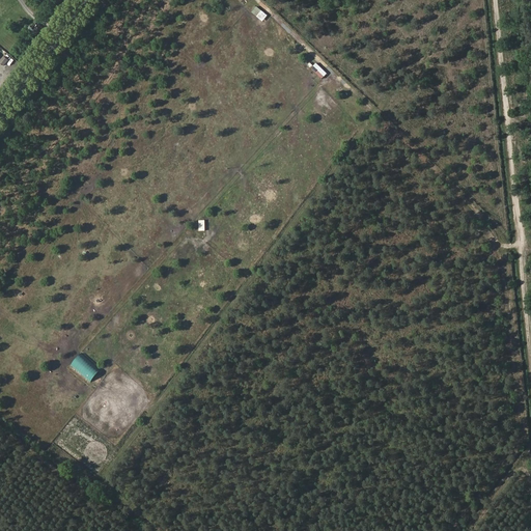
[(252,12),(257,16),(260,10),(256,6),(252,12)]
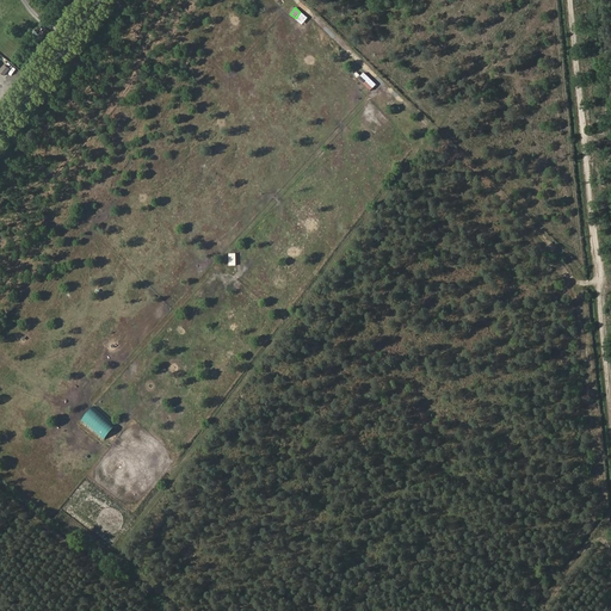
[(14,35),(11,32),(0,43),(5,47),(14,35)]
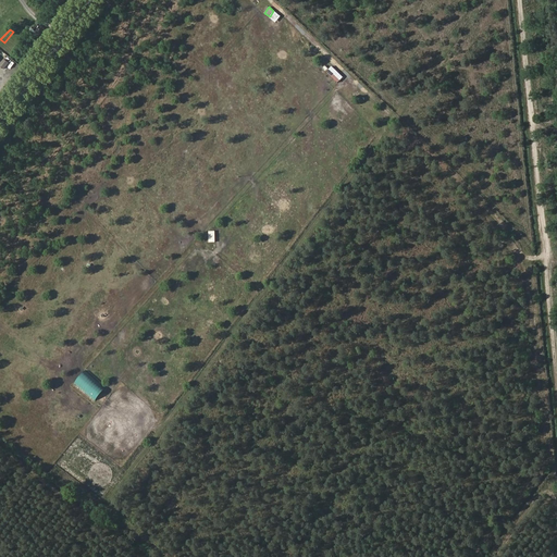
[(316,58),(320,53),(312,46),(309,50),(316,58)]
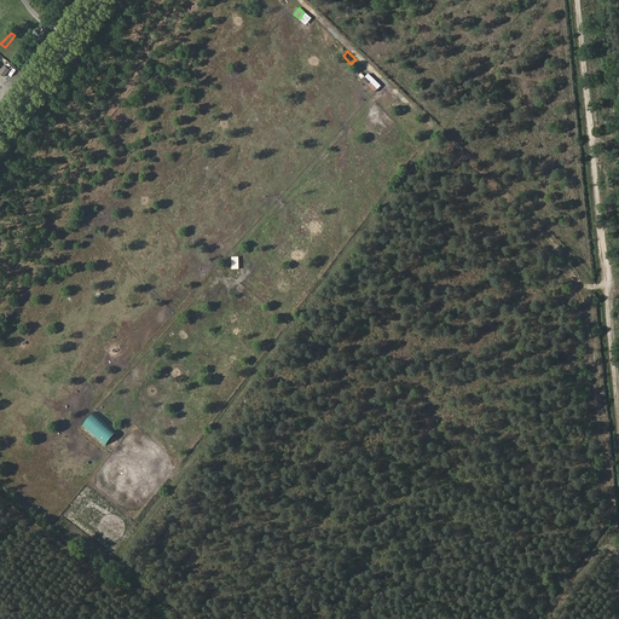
[(11,71),(5,67),(0,73),(5,77),(11,71)]
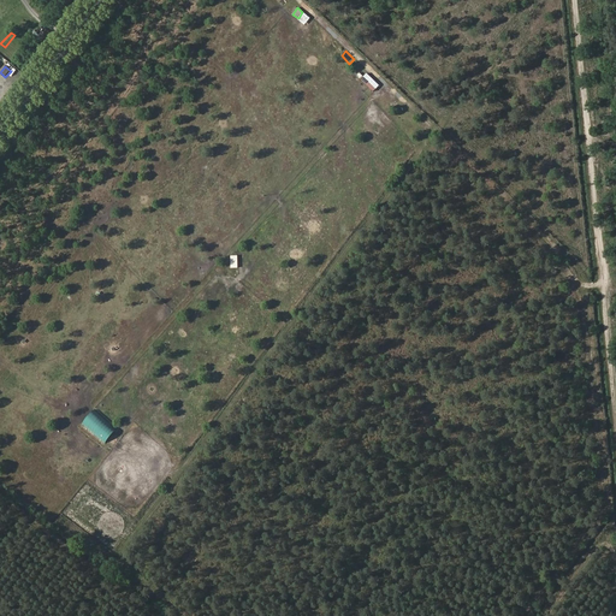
[(367,72),(361,78),(373,92),(379,86),(367,72)]
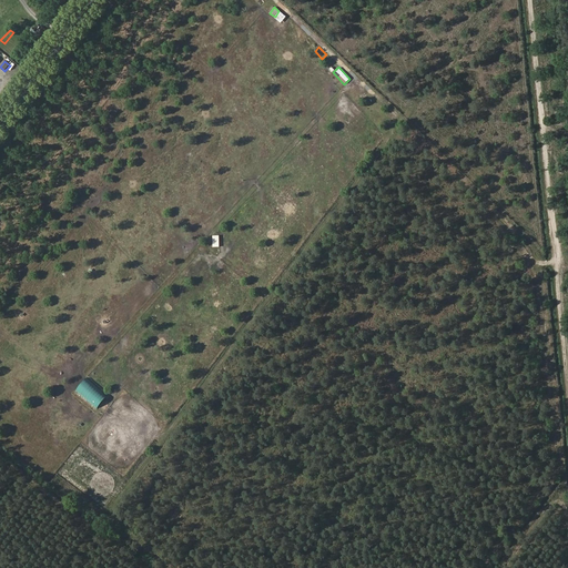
[(85,379),(77,389),(97,408),(105,398),(85,379)]
